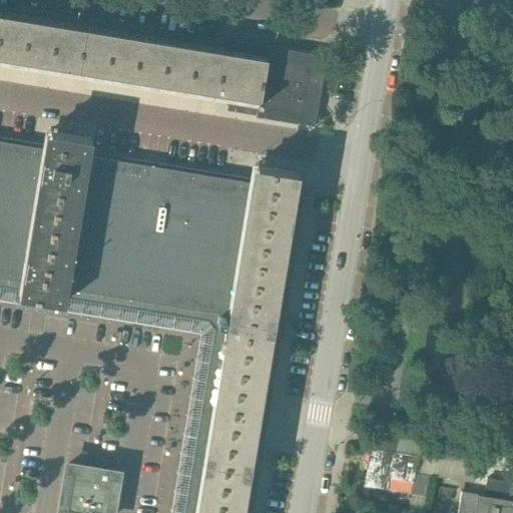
[(224,48),(0,11),(0,34),(15,37),(27,39),(43,42),(54,43),(70,46),(82,48),(98,51),(110,53),(126,55),(137,57),(154,60),(165,61),(182,64),(193,66),(209,69),(220,70),(224,48)]
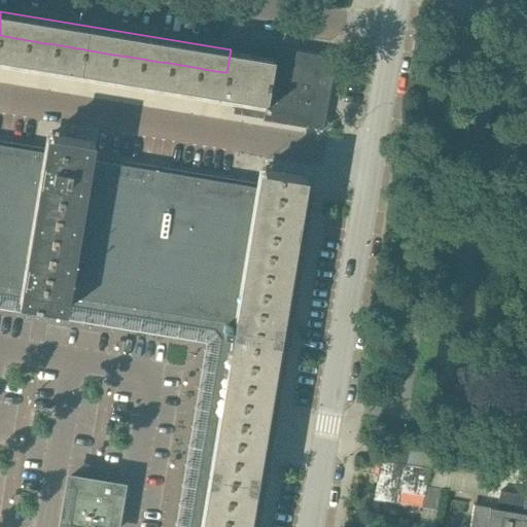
[(0,62),(11,64),(15,38),(0,35),(0,62)]
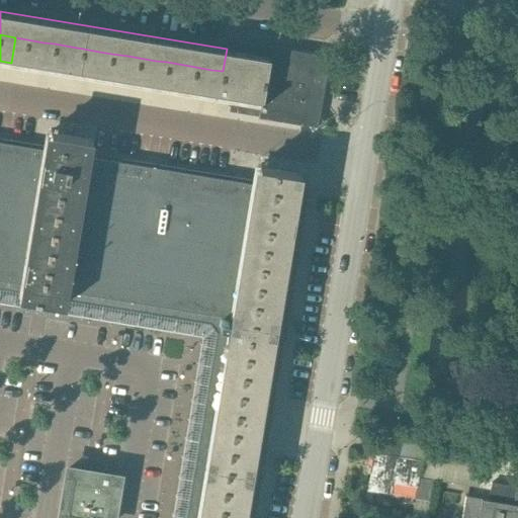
[(11,63),(22,65),(27,39),(15,37),(11,63)]
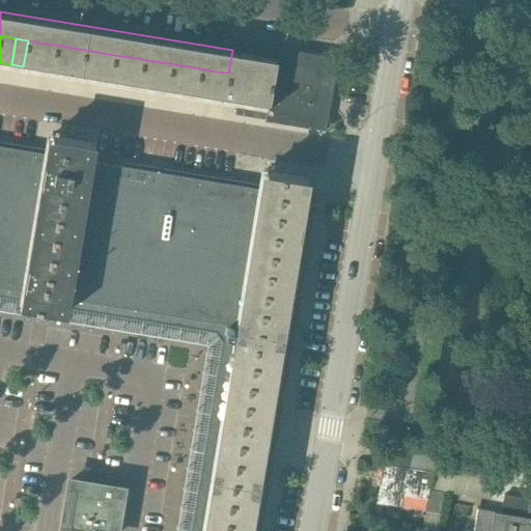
[(23,66),(39,68),(45,44),(28,40),(23,66)]
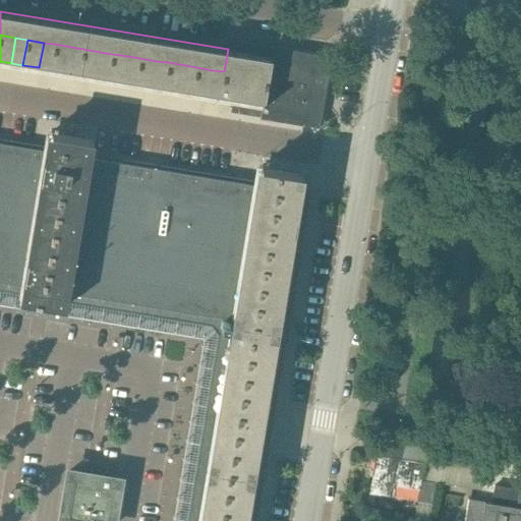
[(240,50),(232,99),(230,112),(319,126),(330,55),(242,42),(240,50)]
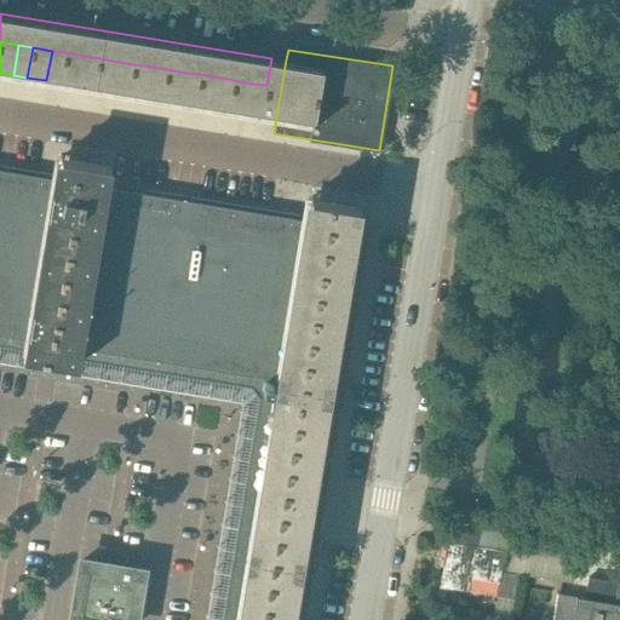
[(46,80),(61,82),(65,52),(52,51),(46,80)]
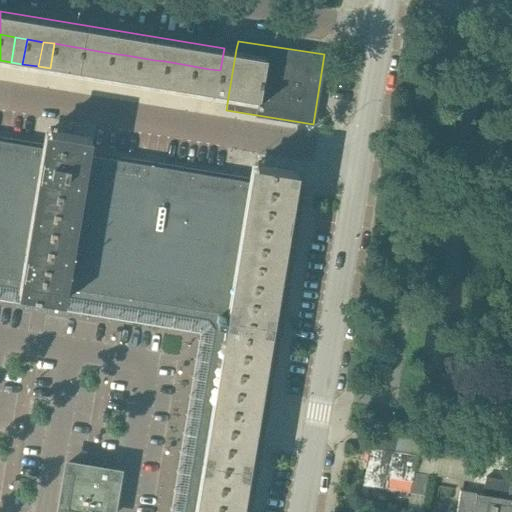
[(50,68),(66,71),(70,46),(54,43),(50,68)]
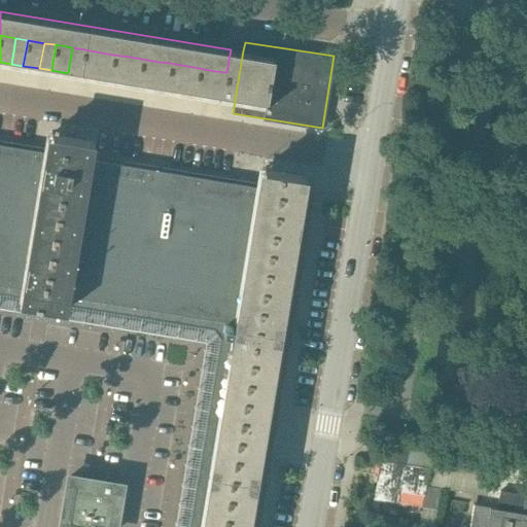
[(68,73),(80,75),(84,49),(72,47),(68,73)]
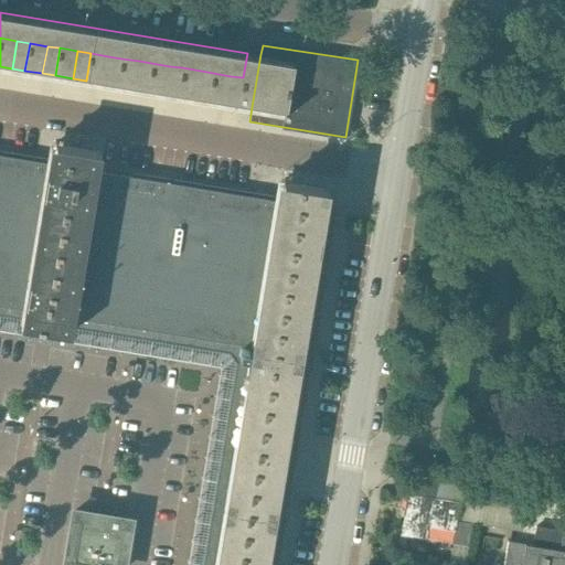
[(86,81),(104,83),(108,56),(91,53),(86,81)]
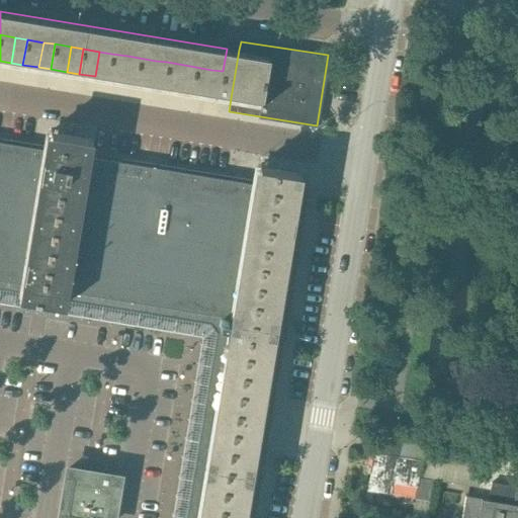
[(219,96),(231,98),(239,50),(227,49),(223,71),(219,96)]
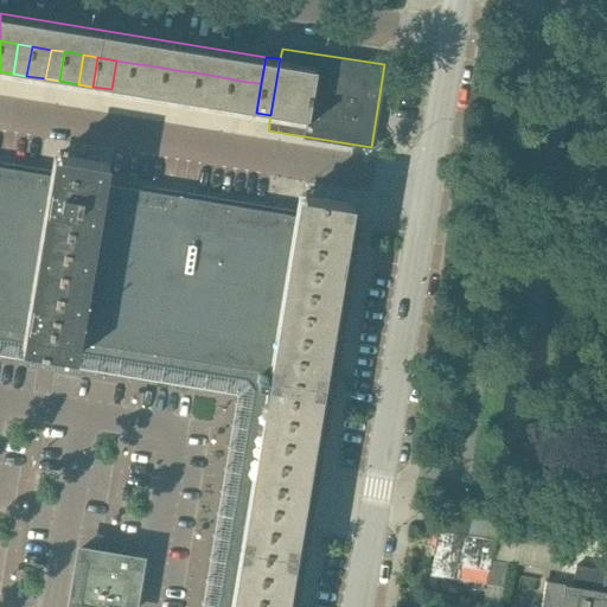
[(112,89),(125,91),(131,63),(116,61),(112,89)]
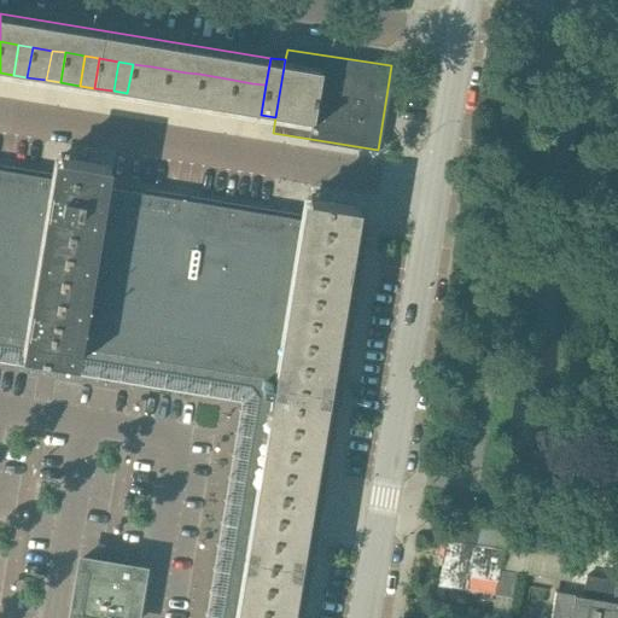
[(127,93),(146,97),(152,66),(133,64),(127,93)]
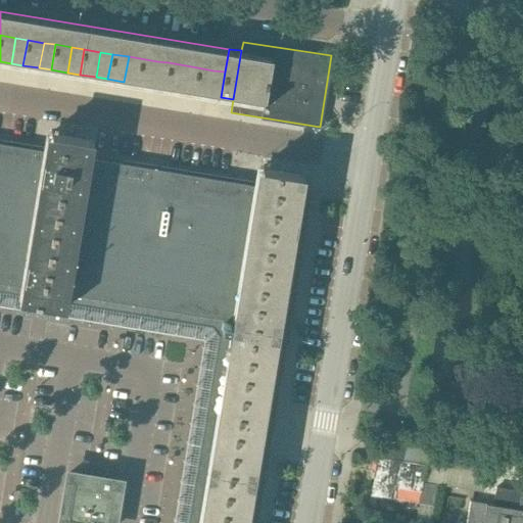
[(124,82),(136,84),(140,58),(129,56),(124,82)]
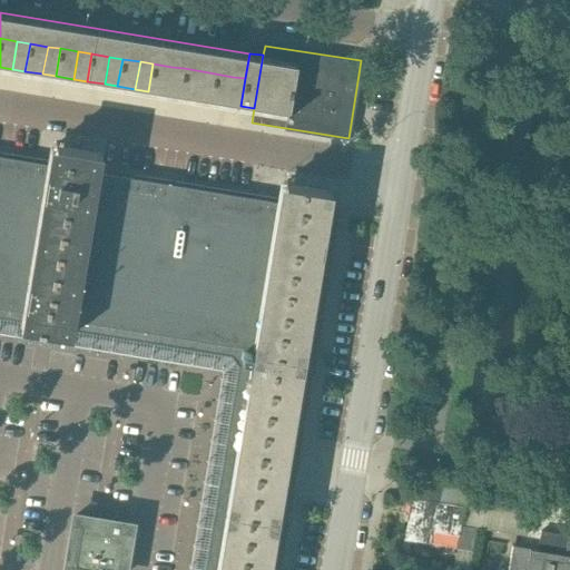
[(148,91),(166,94),(172,67),(153,64),(148,91)]
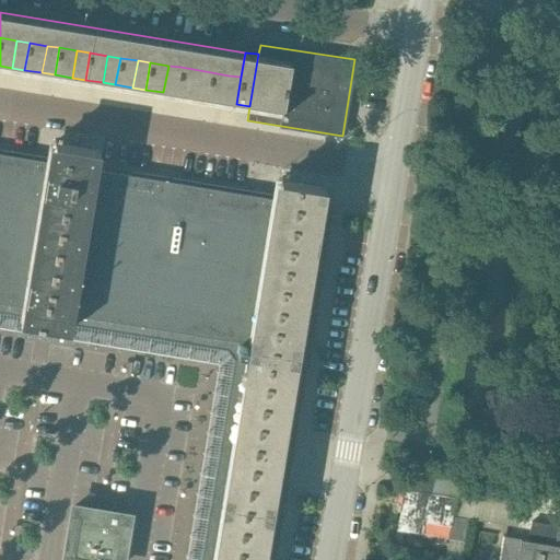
[(163,92),(175,94),(181,67),(168,66),(163,92)]
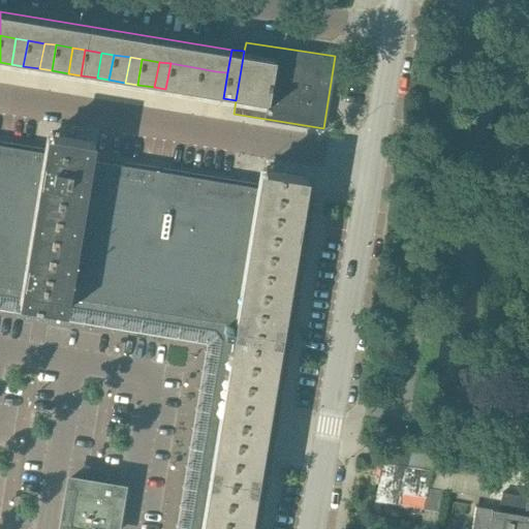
[(165,89),(183,92),(188,66),(170,63),(165,89)]
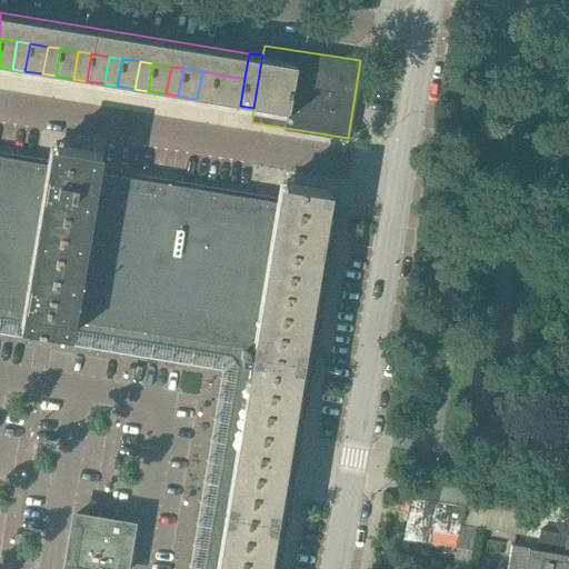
[(209,101),(215,73),(202,71),(197,99),(209,101)]
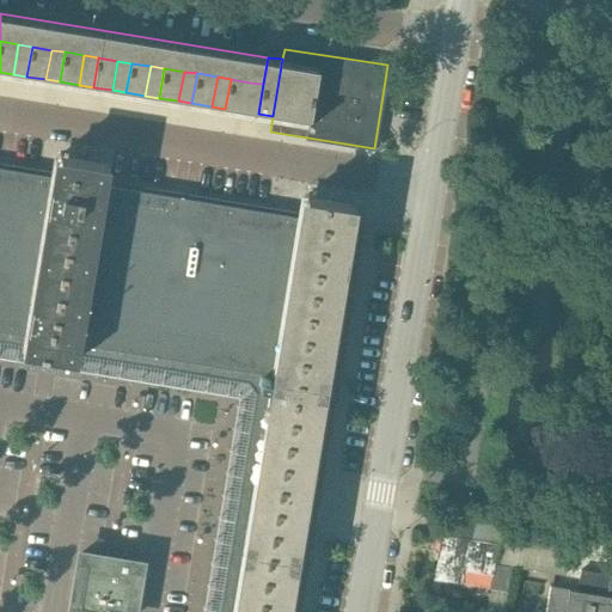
[(225,109),(245,111),(250,83),(231,79),(225,109)]
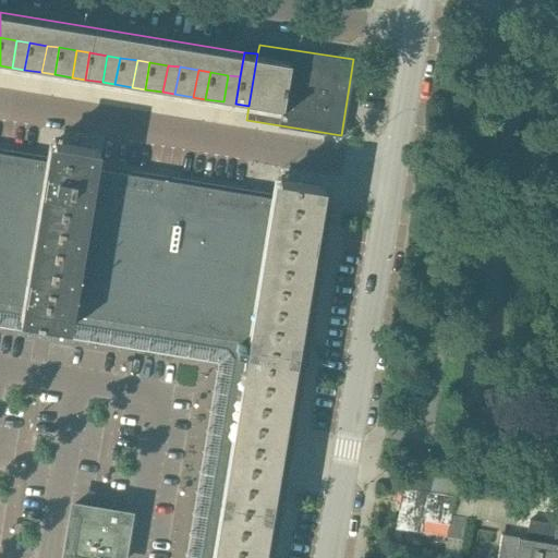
[(223,101),(235,104),(240,76),(228,75),(223,101)]
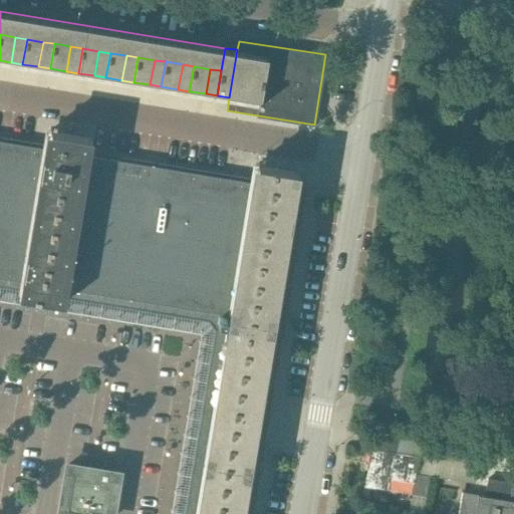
[(0,216),(2,217),(3,209),(65,219),(72,173),(90,176),(93,156),(87,155),(91,137),(45,130),(42,148),(0,141),(0,216)]
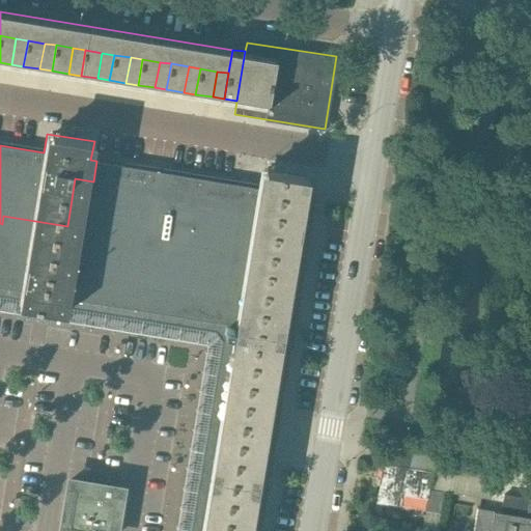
[(243,185),(96,161),(93,182),(75,178),(67,226),(3,216),(2,224),(10,225),(35,229),(77,235),(96,240),(124,244),(114,305),(220,322),(225,323),(224,334),(233,335),(234,324),(257,187),(243,185)]
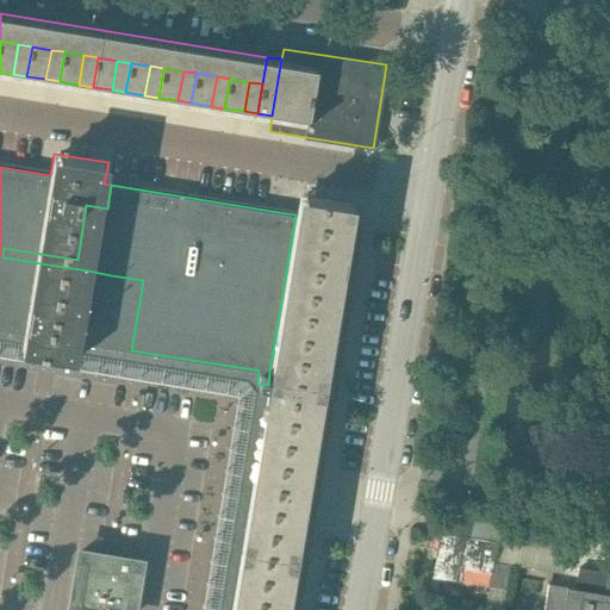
[(354,203),(299,193),(296,215),(269,372),(268,385),(267,396),(262,418),(249,500),(246,523),(241,549),(237,576),(230,609),(296,609),(300,587),(305,561),(310,535),(327,429),(330,406),(335,383),(360,225),(350,224),(354,203)]
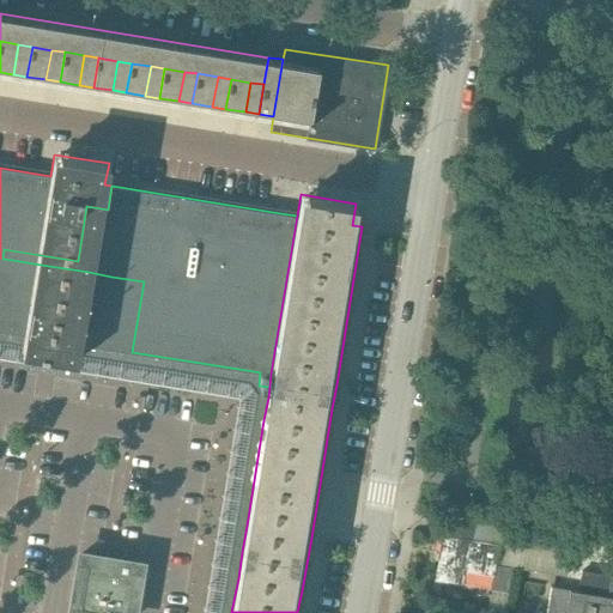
[(12,260),(2,259),(0,258),(0,331),(12,260)]
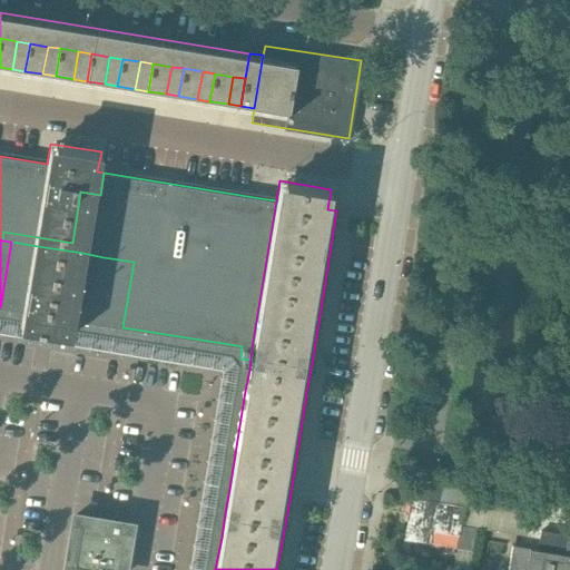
[(11,242),(0,307),(28,312),(38,246),(11,242)]
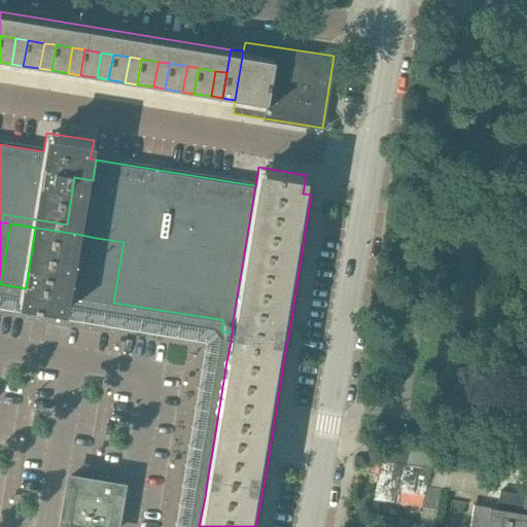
[(35,227),(26,288),(66,294),(76,234),(35,227)]
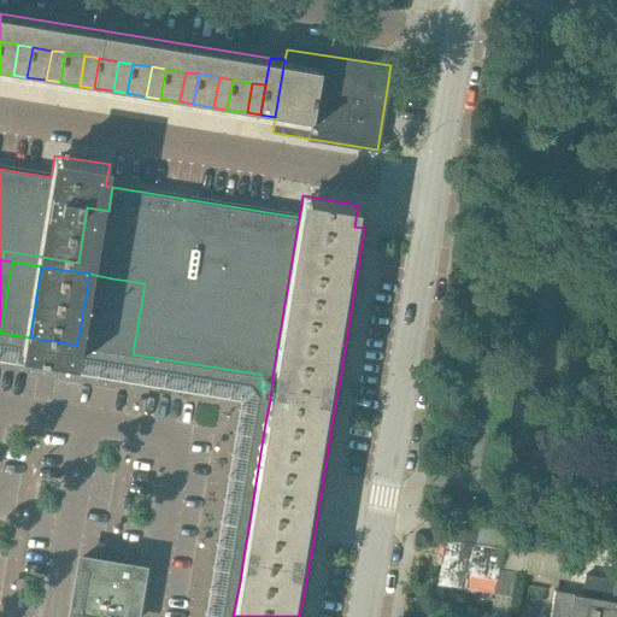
[(77,345),(100,350),(112,278),(89,274),(77,345)]
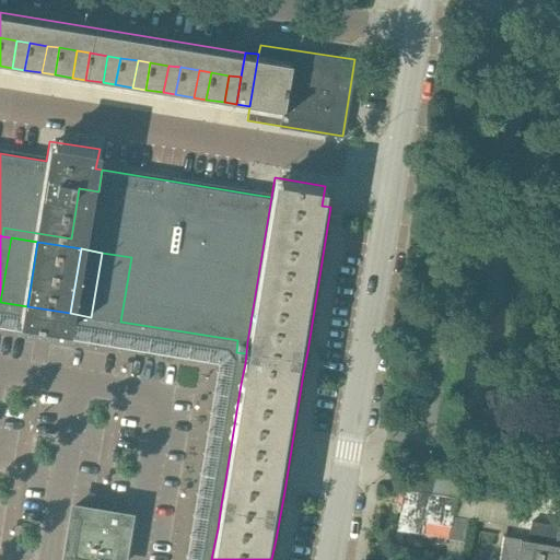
[(91,317),(120,322),(131,257),(102,253),(91,317)]
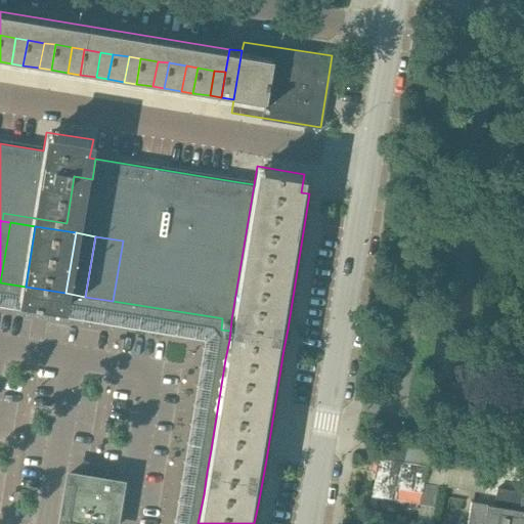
[(378,456),(370,495),(395,499),(397,487),(421,491),(416,523),(430,523),(437,484),(485,491),(488,471),(489,468),(430,459),(429,461),(426,482),(424,482),(426,465),(401,461),(378,456)]
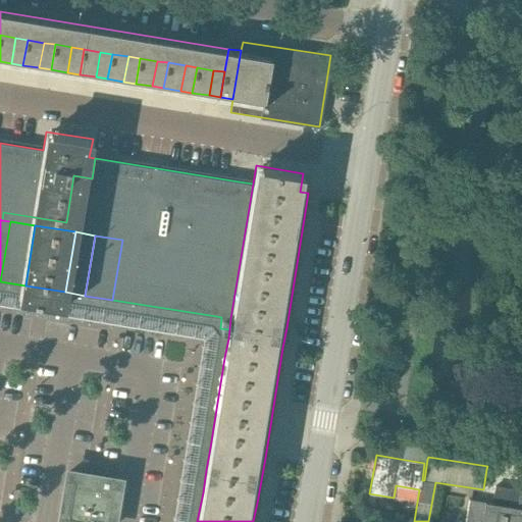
[(66,521),(111,521),(113,516),(116,493),(118,480),(69,472),(61,521),(66,521)]
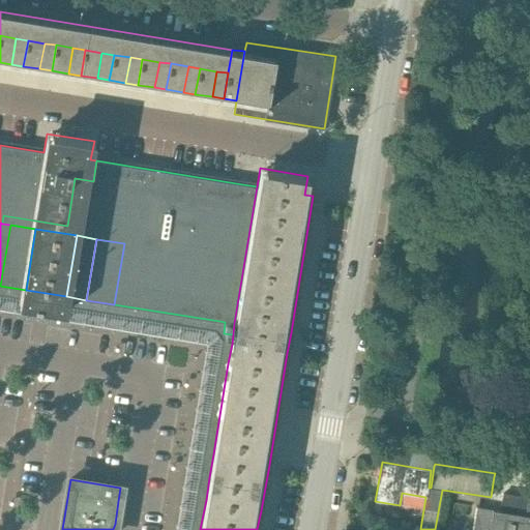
[(529,529),(529,486),(529,487),(528,497),(502,493),(499,510),(475,507),(475,508),(471,529),(529,529)]
